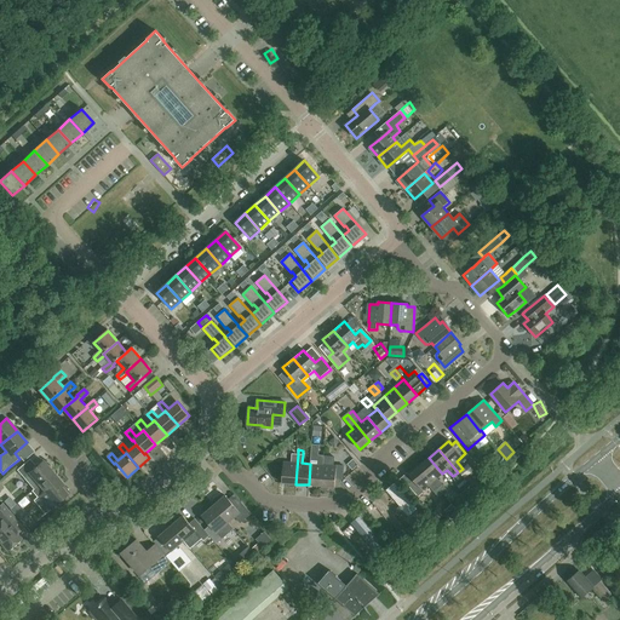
[(296,484),(298,454),(291,454),(291,463),(283,461),(282,483),(296,484)]
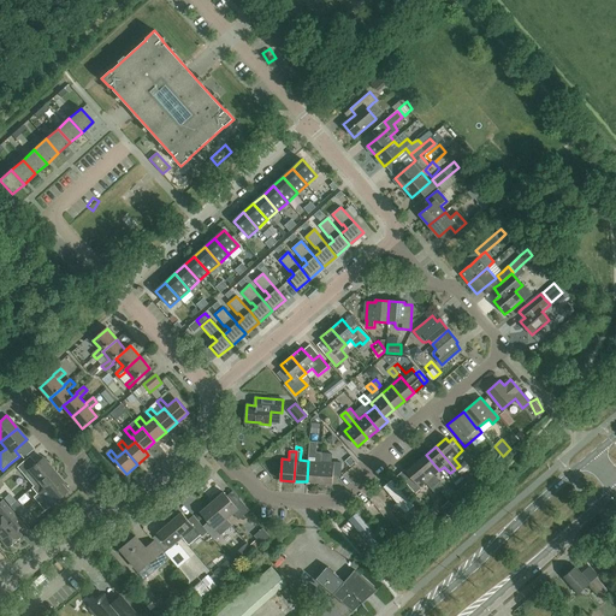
[(307,481),(319,483),(321,454),(317,454),(315,461),(308,461),(307,481)]
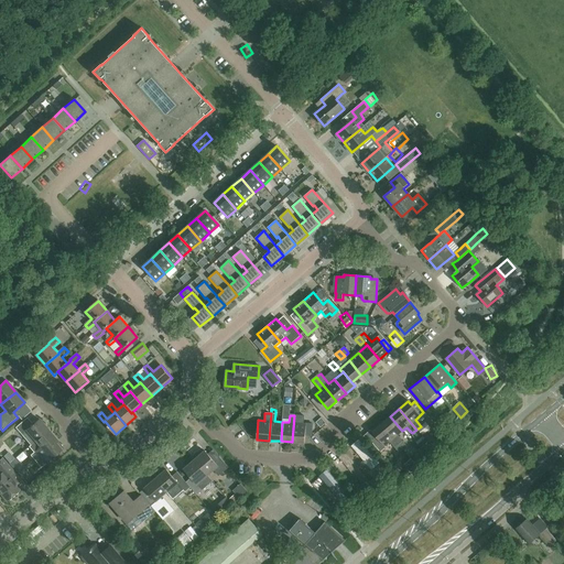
[(303,416),(300,415),(294,415),(292,442),(304,443),(305,435),(312,436),(313,423),(306,422),(306,424),(303,424),(303,416)]
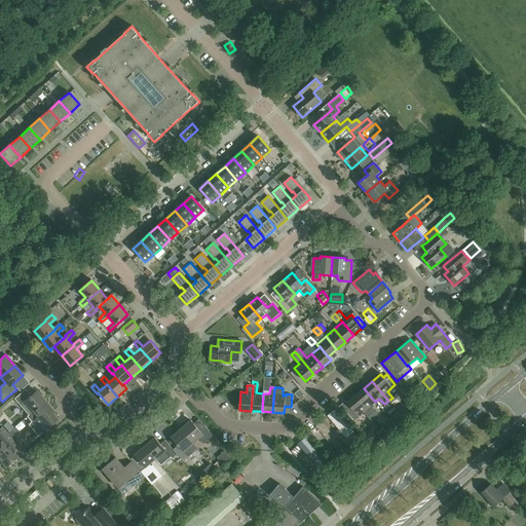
[(375,402),(364,388),(354,396),(372,415),(376,412),(371,406),(375,402)]
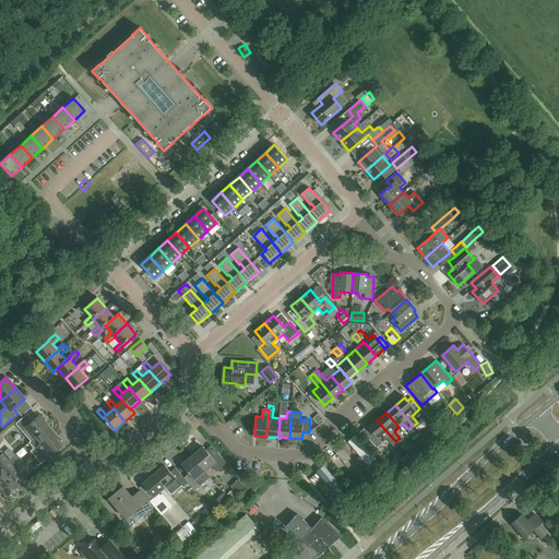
[(28,416),(18,425),(22,429),(21,430),(31,441),(35,437),(47,426),(38,415),(32,420),(28,416)]
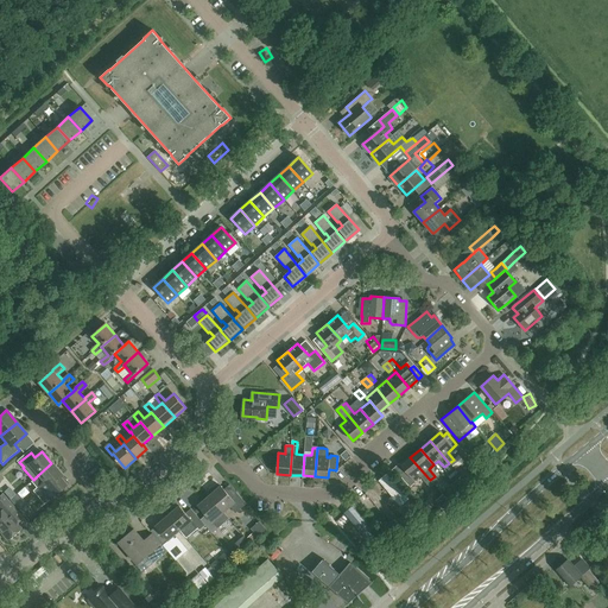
[(456,468),(464,461),(460,456),(451,463),(456,468)]
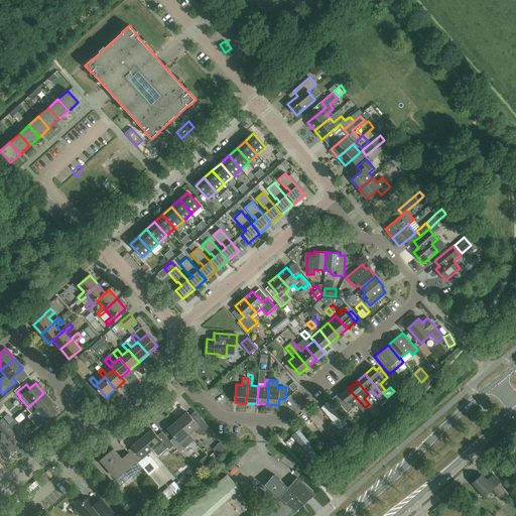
[(369,412),(365,407),(348,388),(340,395),(344,400),(340,404),(349,414),(353,410),(352,408),(356,405),(365,415),(369,412)]
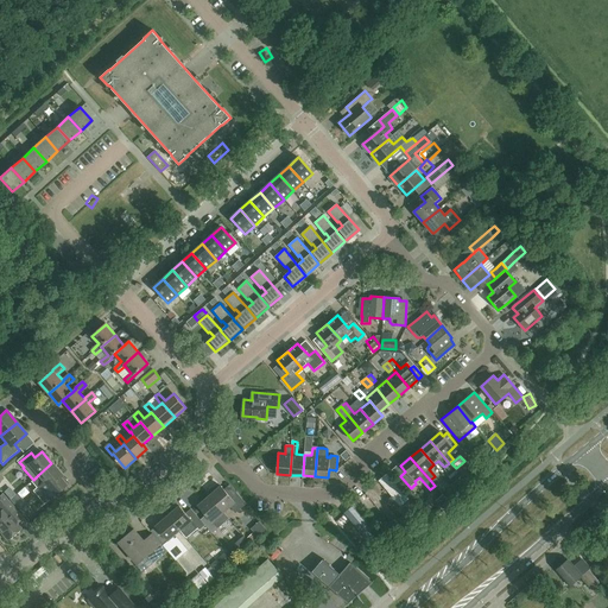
[(38,475),(33,480),(39,486),(37,488),(33,491),(43,501),(58,488),(65,481),(61,475),(62,475),(51,463),(38,475)]
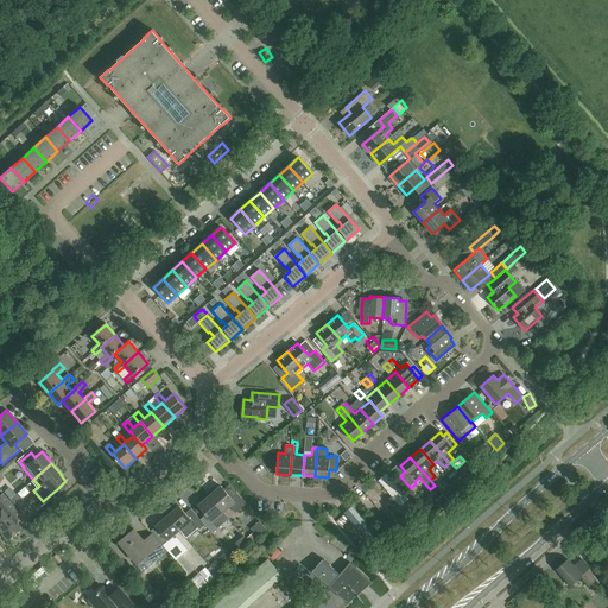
[(363,477),(405,526),(420,513),(380,463),(363,477)]
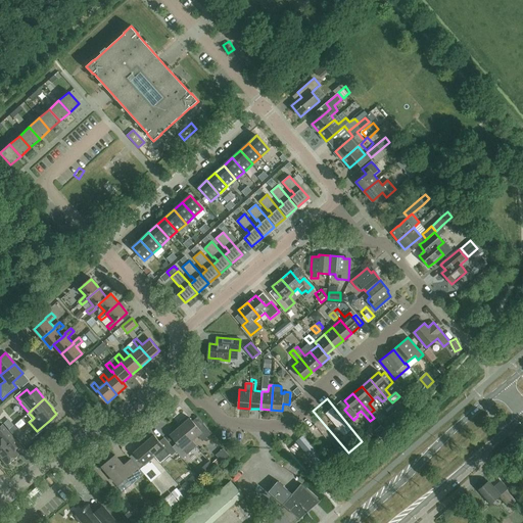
[(334,465),(348,453),(313,411),(298,422),(334,465)]
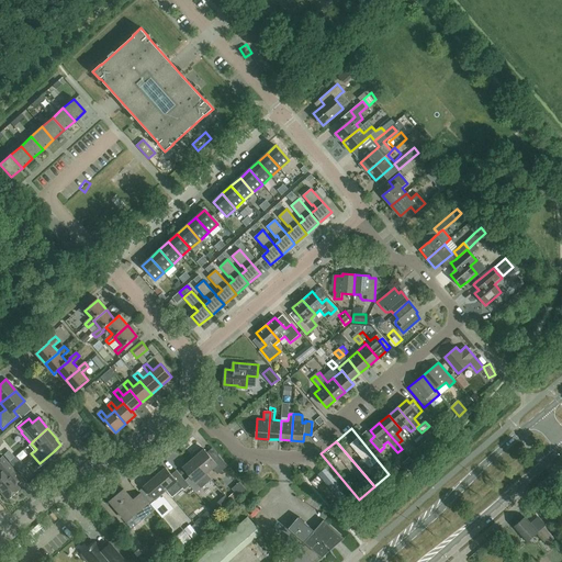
[(204,449),(194,458),(206,473),(212,469),(217,474),(222,470),(227,464),(218,454),(218,456),(213,460),(208,453),(204,449)]
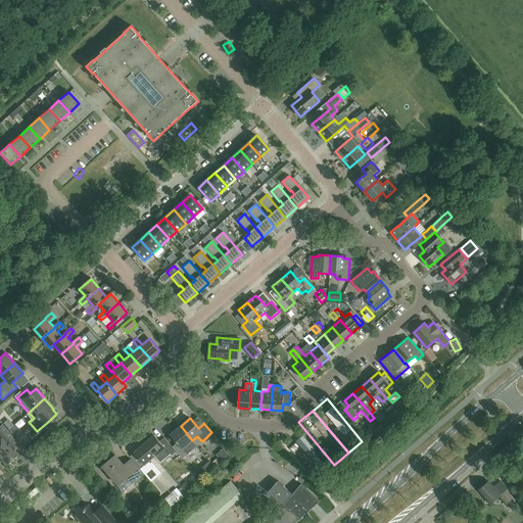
[(24,420),(17,425),(29,438),(35,433),(24,420)]
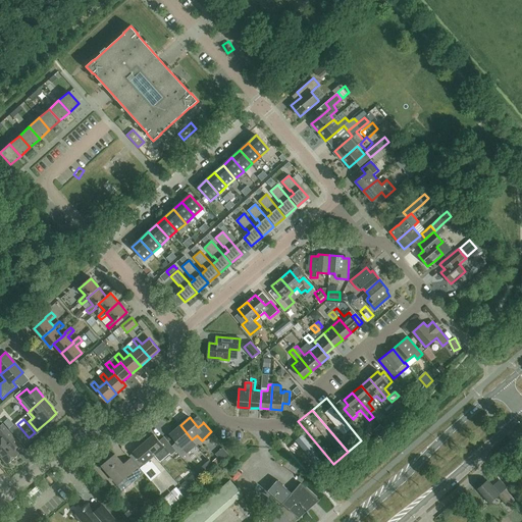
[(333,464),(298,421),(283,433),(319,475),(333,464)]
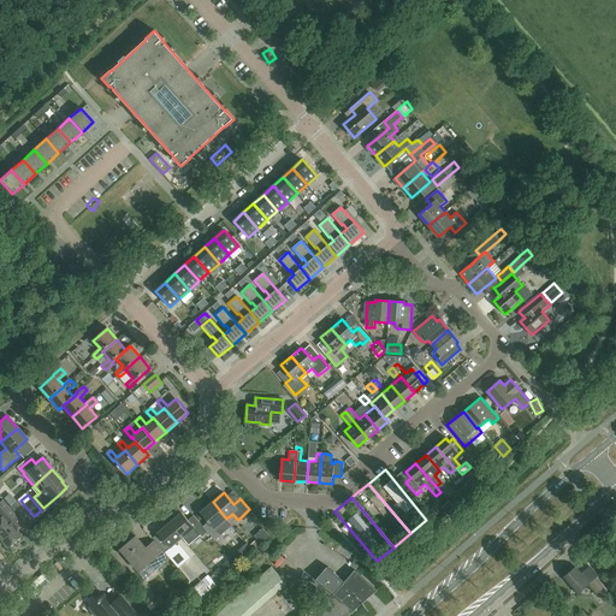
[(21,535),(16,529),(23,525),(3,501),(0,502),(0,516),(1,517),(0,517),(0,539),(7,548),(21,535)]
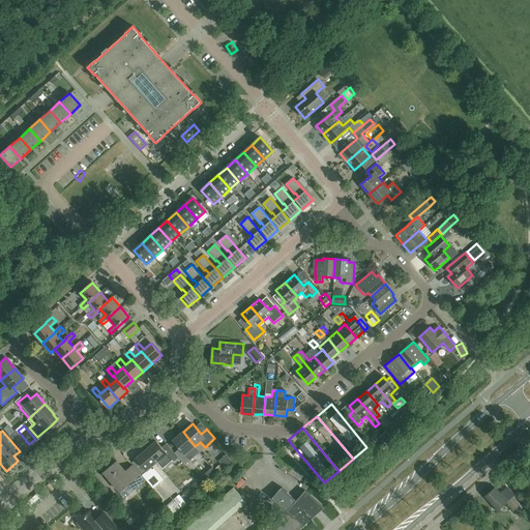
[(183,432),(173,441),(180,449),(176,452),(185,464),(190,460),(195,455),(200,451),(195,446),(183,432)]
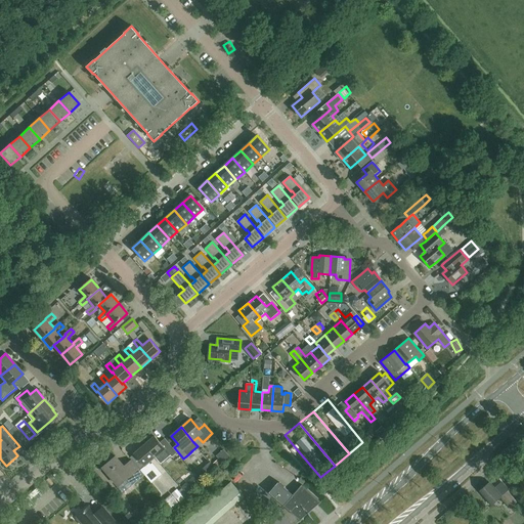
[(155,436),(144,444),(156,456),(160,463),(166,457),(170,453),(173,456),(177,453),(173,448),(165,438),(160,442),(155,436)]
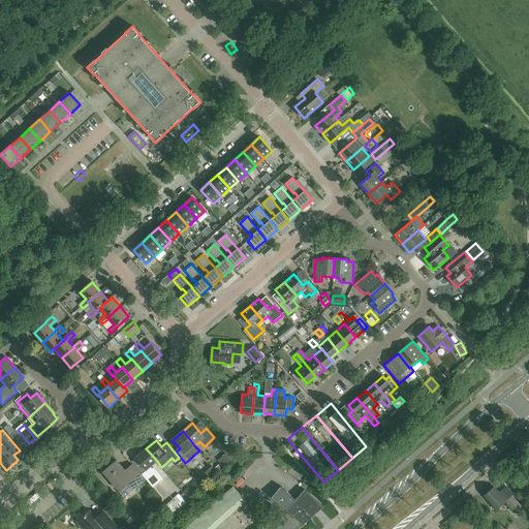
[(146,448),(135,458),(142,464),(137,467),(154,487),(162,479),(163,478),(154,468),(153,468),(151,466),(157,461),(146,448)]
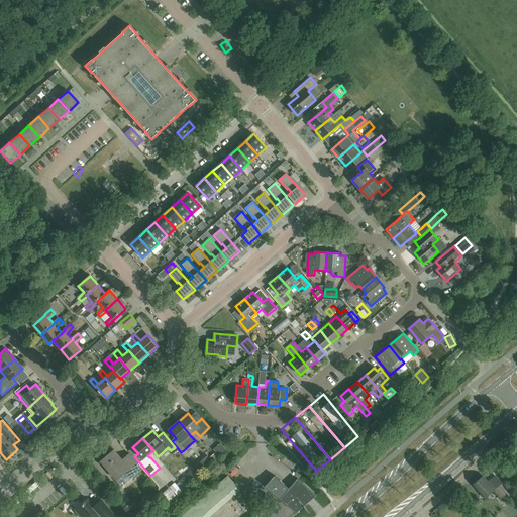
[(101,460),(117,480),(114,483),(118,487),(122,484),(118,479),(125,473),(130,479),(142,469),(129,454),(122,460),(114,450),(101,460)]
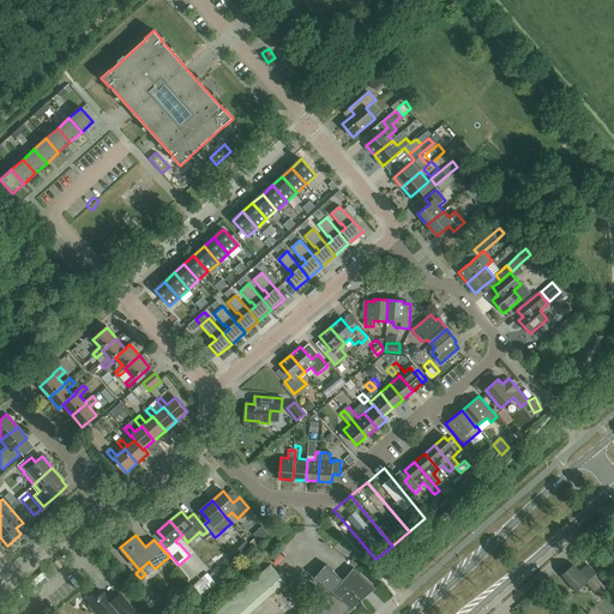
[(275,565),(221,613),(248,613),(288,579),(275,565)]
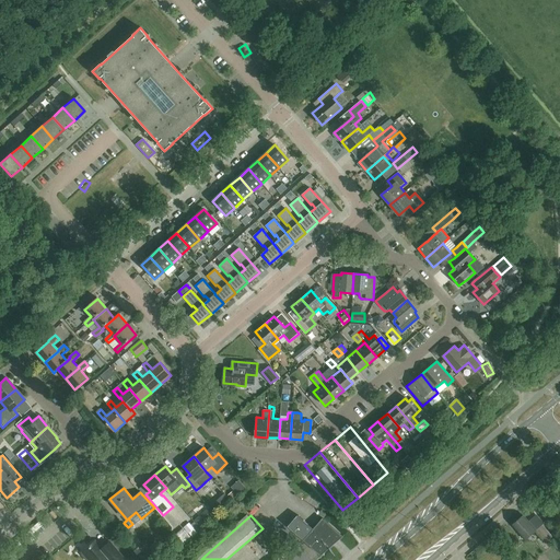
[(516,520),(514,522),(513,524),(512,525),(525,540),(535,531),(545,543),(551,537),(541,525),(536,531),(523,515),(518,521),(516,520)]
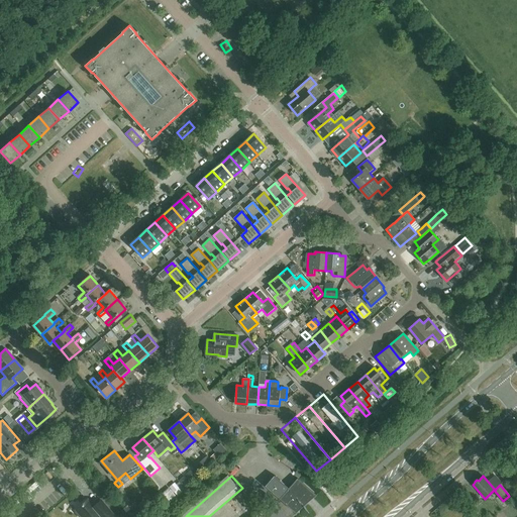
[(296,513),(317,495),(298,479),(280,499),(296,513)]
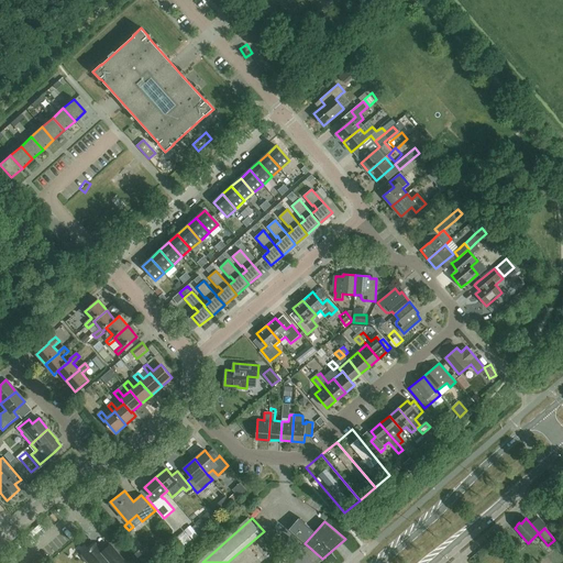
[(123,562),(125,562),(110,543),(101,551),(95,543),(83,554),(84,556),(83,558),(86,562),(123,562)]
